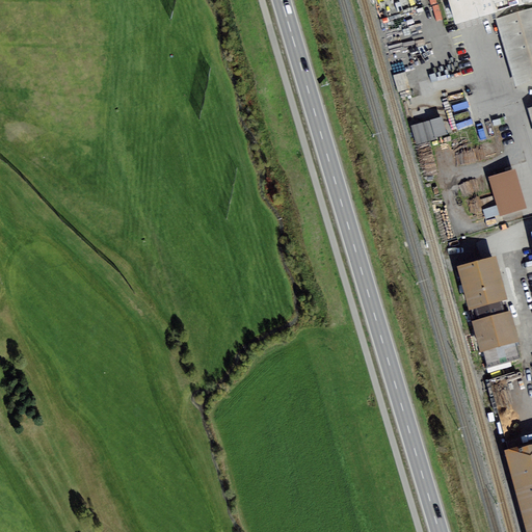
[(531,0),(449,0),(456,24),(531,1),(531,0)]
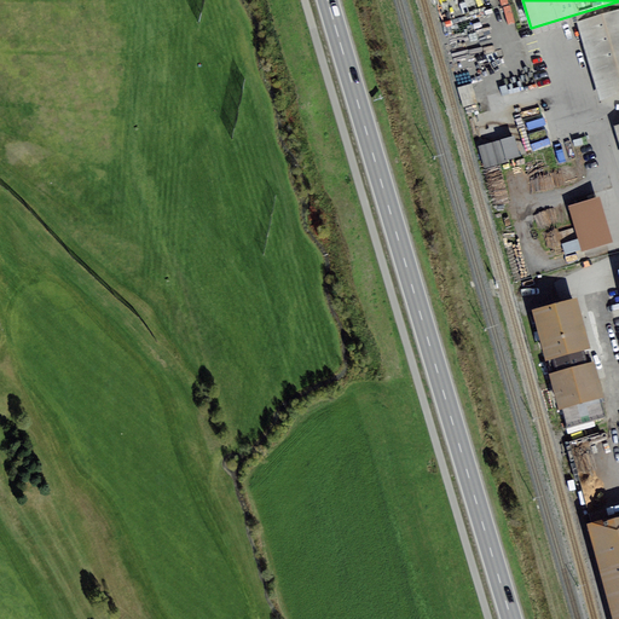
[(618,10),(577,23),(600,102),(618,96),(618,10)]
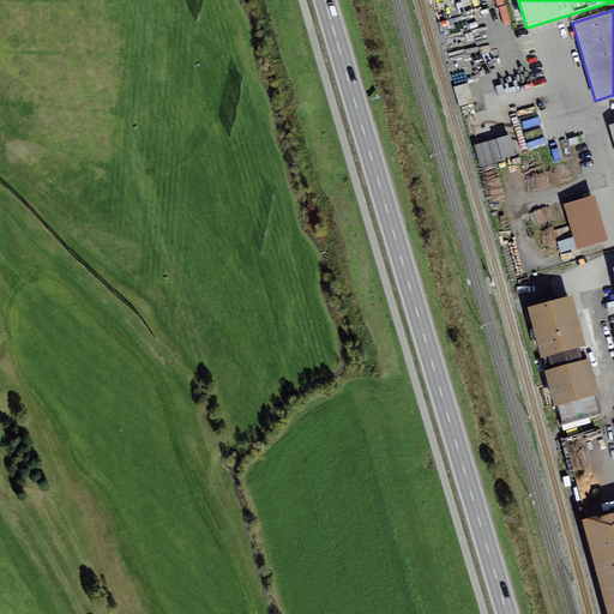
[(511,136),(475,145),(481,167),(517,157),(511,136)]
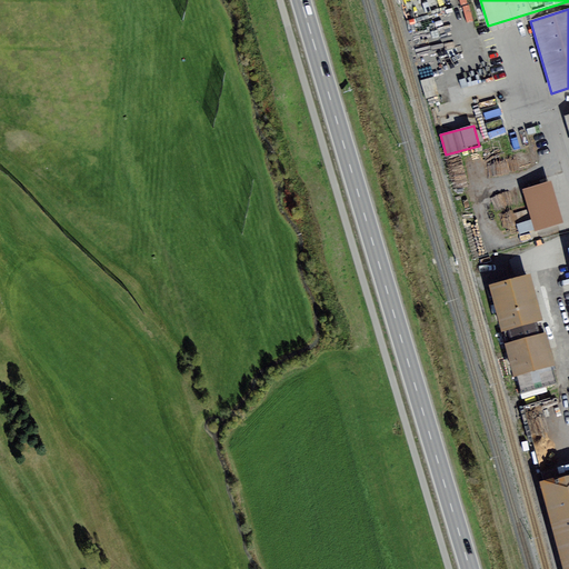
[(551,181),(522,189),(535,232),(563,223),(551,181)]
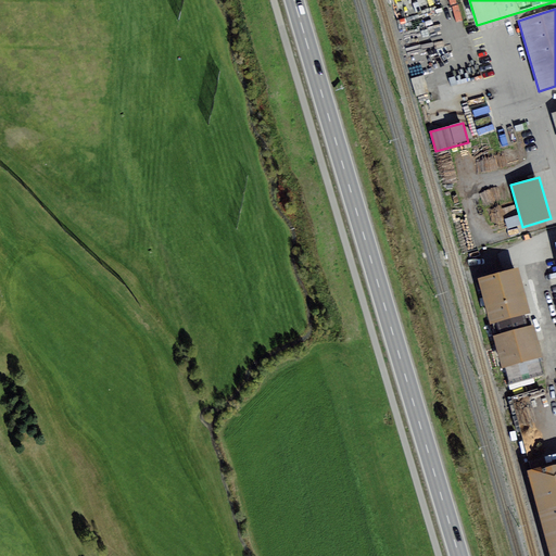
[(519,267),(478,279),(490,325),(531,313),(519,267)]
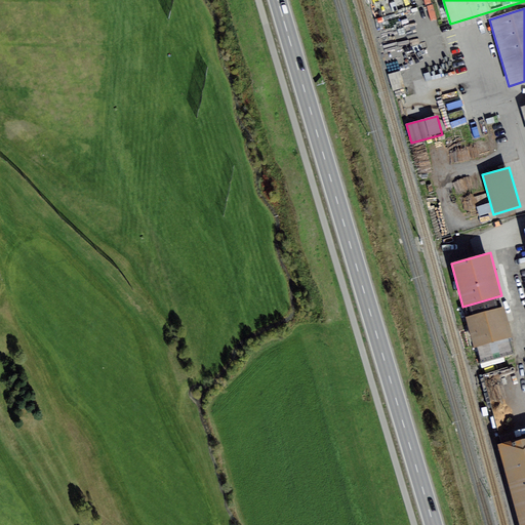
[(505,307),(466,317),(474,349),(513,337),(505,307)]
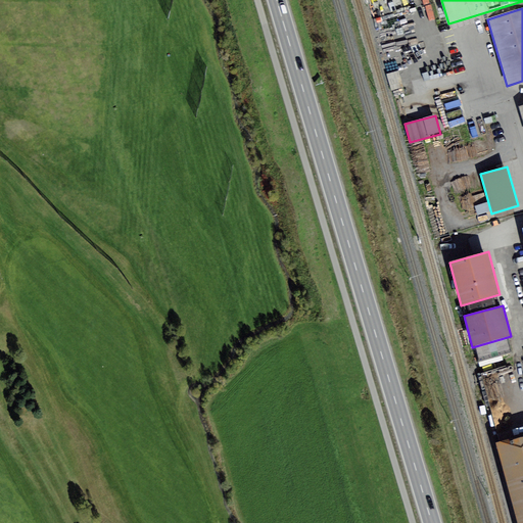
[(522,522),(522,435),(495,443),(516,522),(522,522)]
